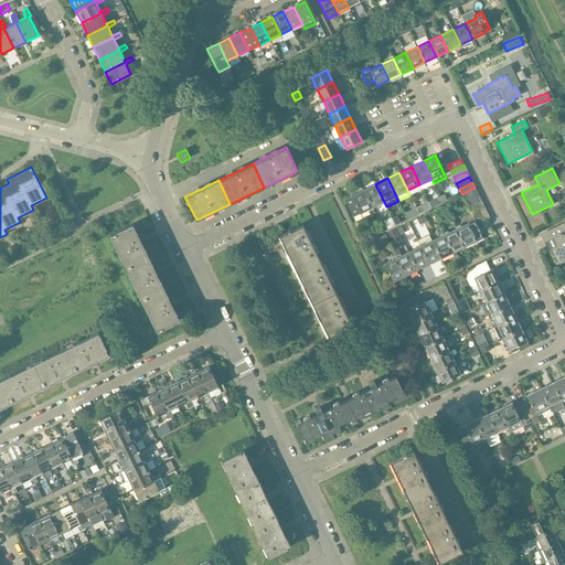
[(375,184),(363,190),(372,208),(384,202),(375,184)]
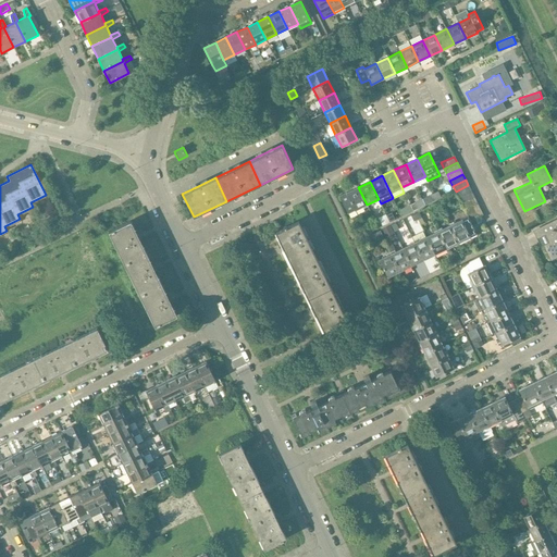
[(468,185),(456,192),(458,197),(471,192),(468,185)]
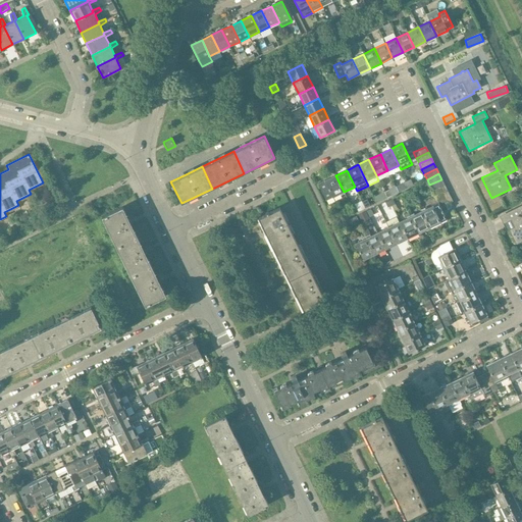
[(335,175),(324,180),(318,184),(325,200),(344,192),(335,175)]
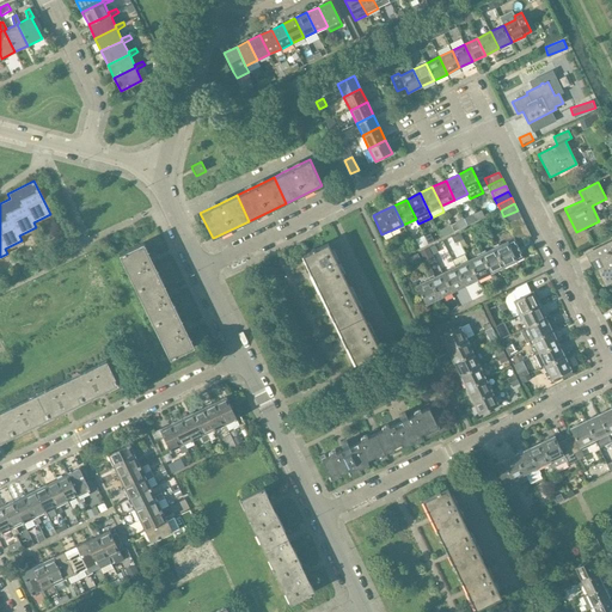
[(518,210),(503,216),(507,224),(520,216),(518,210)]
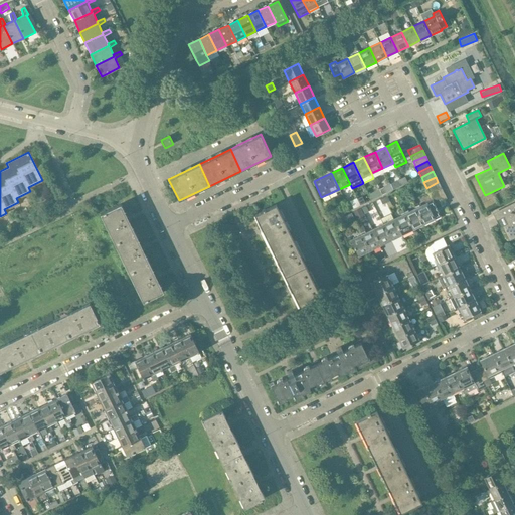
[(438,182),(426,188),(428,193),(441,187),(438,182)]
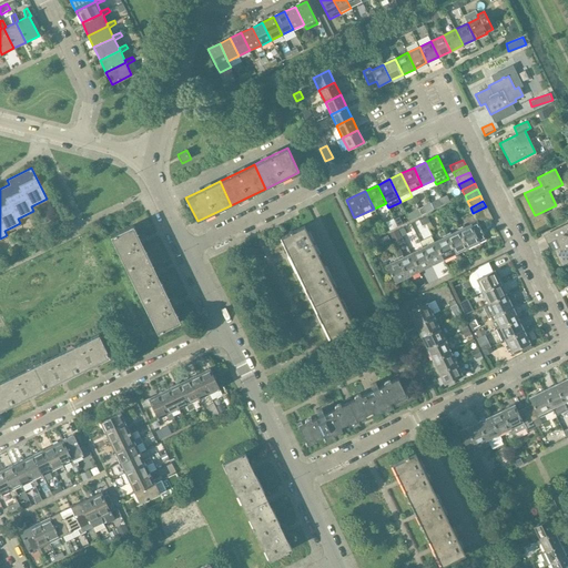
[(486,206),(473,213),(476,220),(489,213),(486,206)]
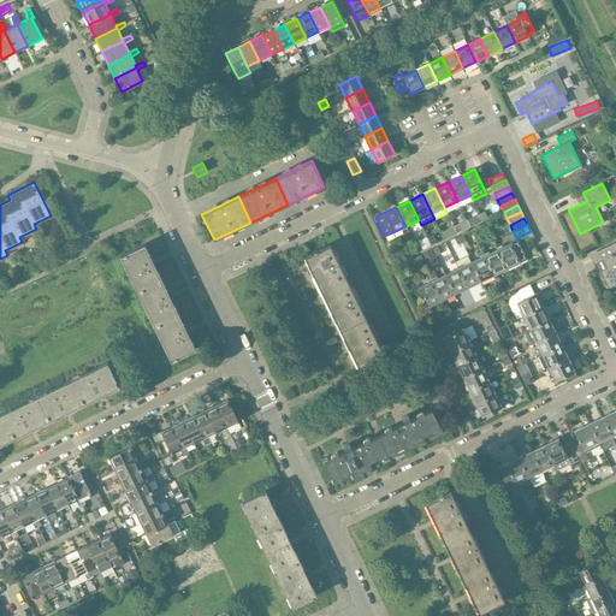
[(531,231),(516,238),(517,240),(520,244),(534,238),(531,231)]
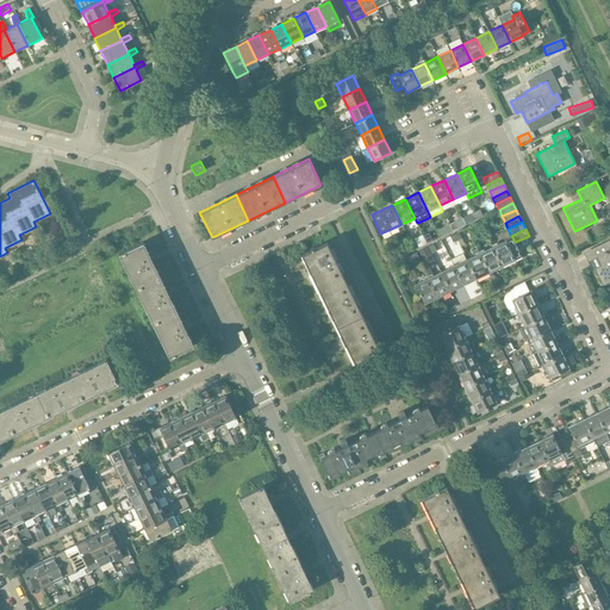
[(522,256),(515,242),(512,237),(492,247),(502,266),(522,256)]
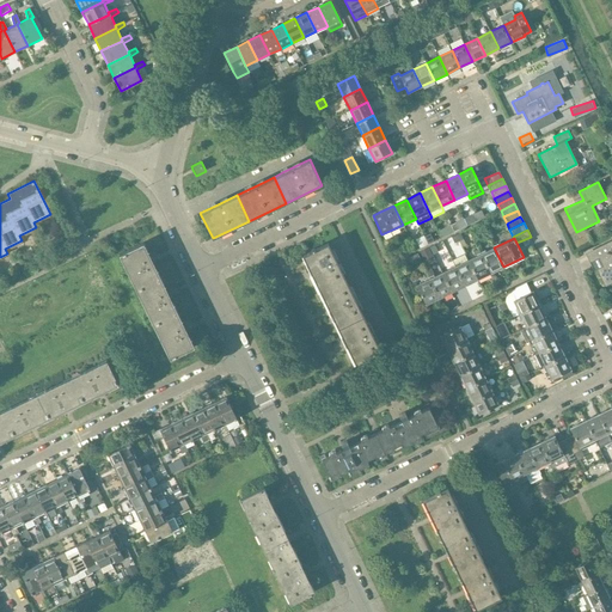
[(611,240),(587,254),(591,262),(599,257),(601,263),(603,262),(605,265),(598,269),(605,285),(611,281),(611,240)]
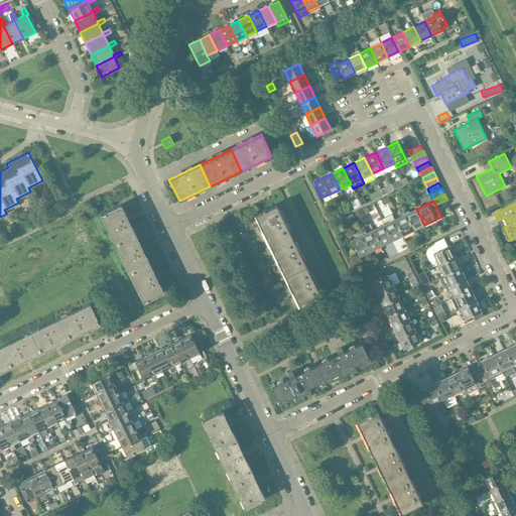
[(121,205),(101,215),(101,216),(115,243),(134,234),(129,222),(130,222),(127,217),(127,218),(121,206),(121,205)]
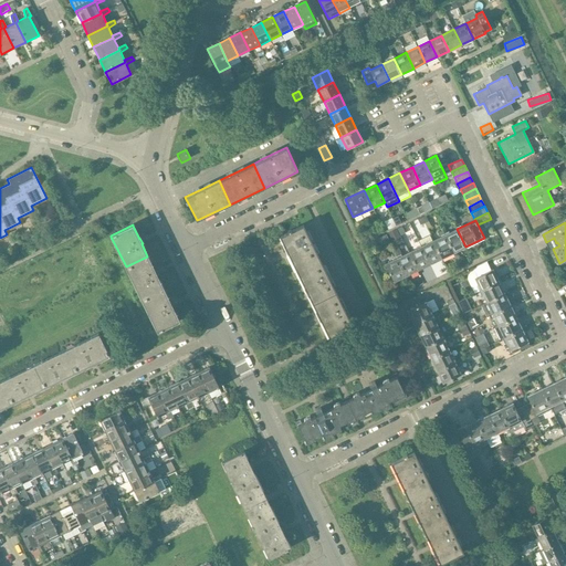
[(303,224),(291,231),(291,229),(289,230),(289,232),(280,237),(296,271),(320,259),(303,224)]
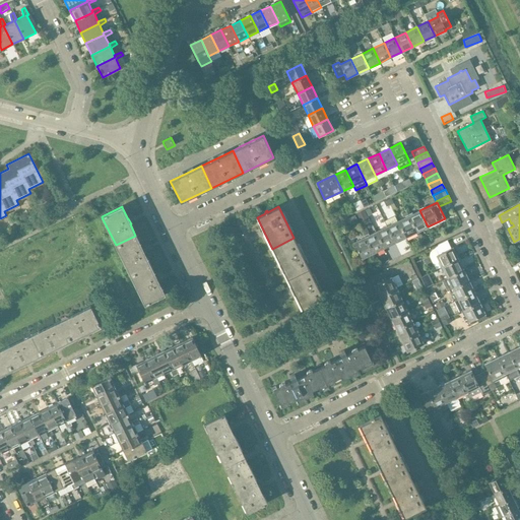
[(419,210),(409,215),(416,232),(428,226),(419,210)]
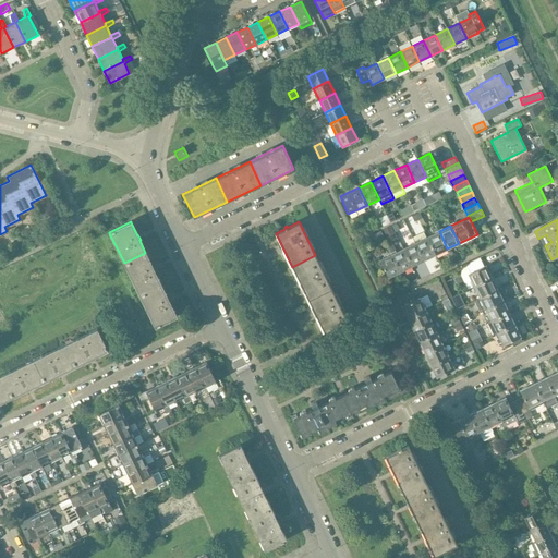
[(447,249),(439,231),(436,227),(432,229),(434,233),(426,238),(435,255),(447,249)]
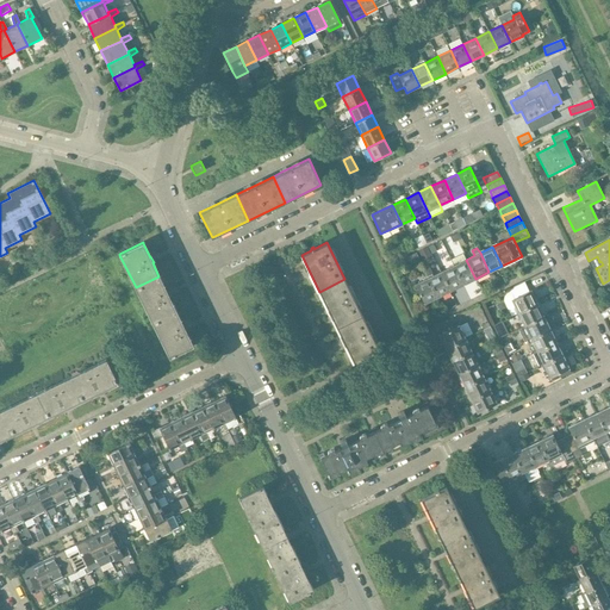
[(419,260),(416,253),(400,260),(404,267),(419,260)]
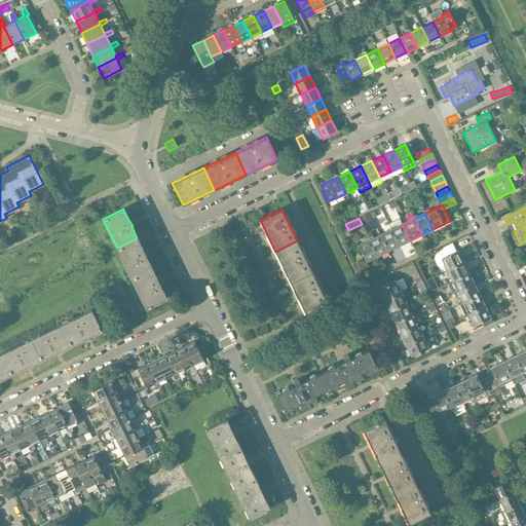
[(402,224),(391,229),(400,246),(410,240),(402,224)]
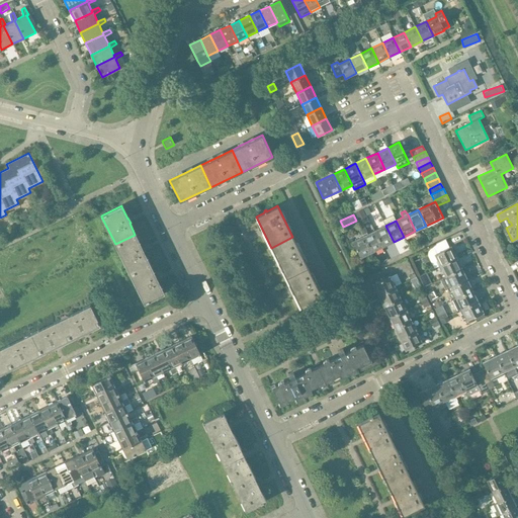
[(385,226),(374,231),(382,247),(394,242),(385,226)]
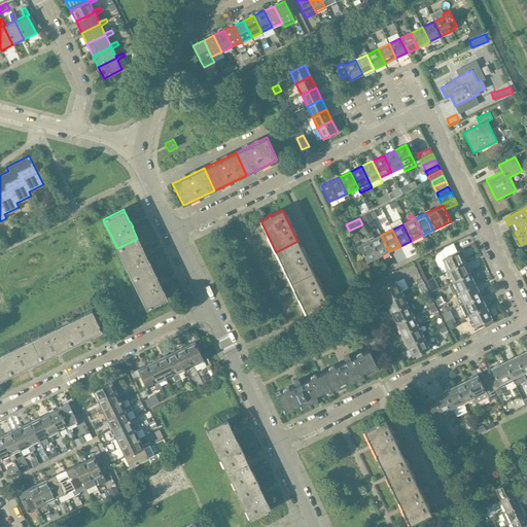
[(381,235),(370,240),(378,257),(389,251),(381,235)]
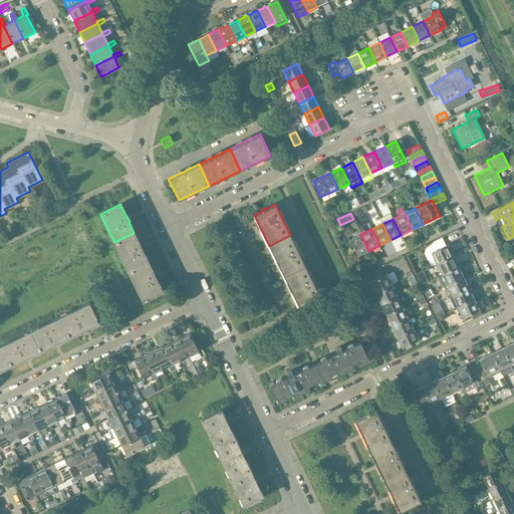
[(134,233),(114,242),(129,271),(148,262),(143,250),(144,249),(142,245),(141,246),(134,233)]
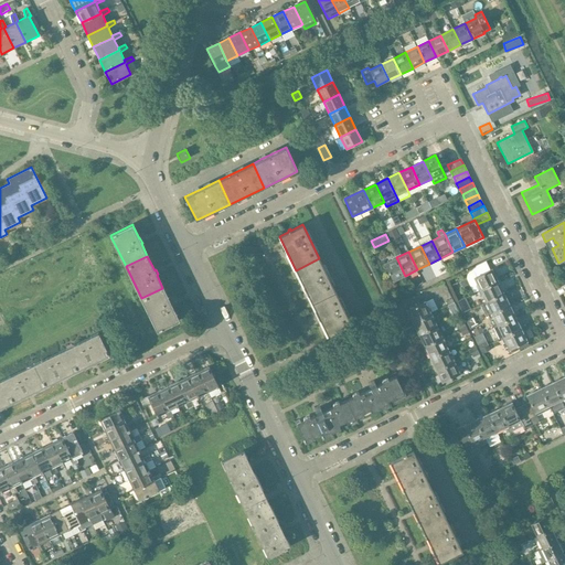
[(396,257),(384,264),(393,281),(405,276),(396,257)]
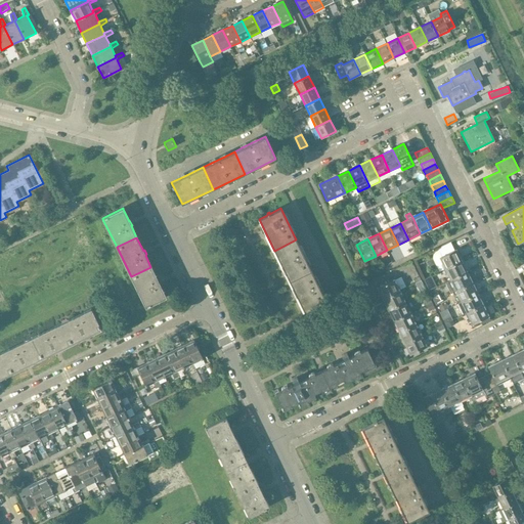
[(311,271),(300,248),(296,239),(274,251),(290,281),(311,271)]
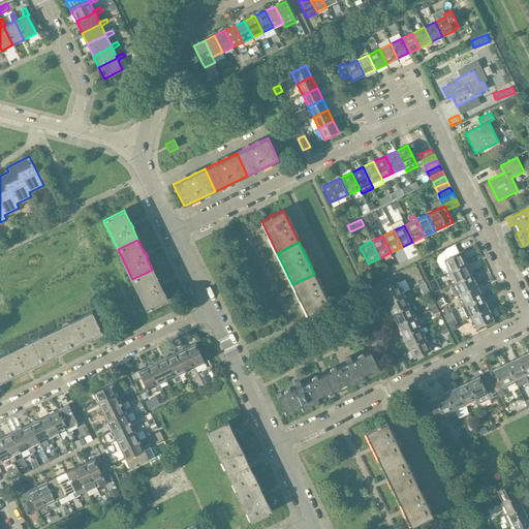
[(443,260),(448,271),(466,262),(460,252),(443,260)]
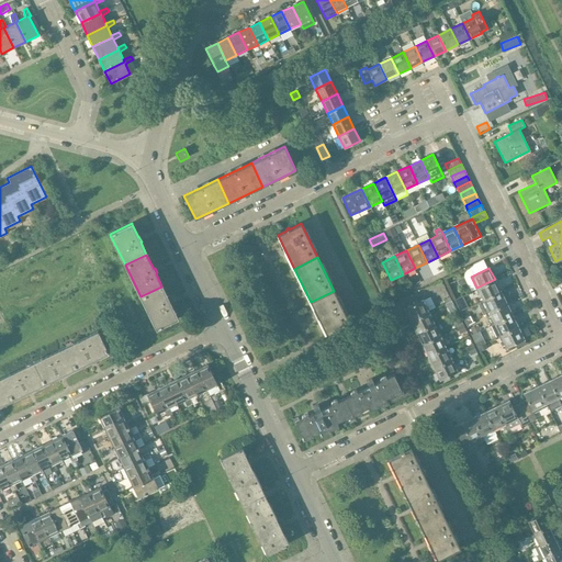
[(495,279),(476,288),(483,300),(501,291),(495,279)]
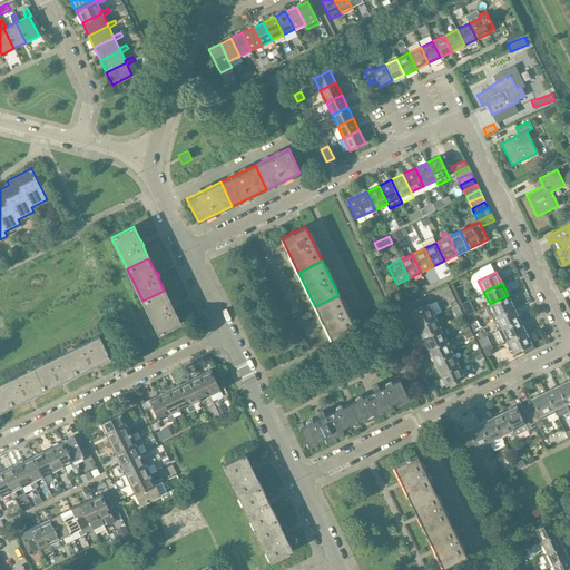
[(164,291),(143,301),(158,333),(158,334),(180,323),(180,322),(179,322),(174,310),(175,308),(173,304),(172,304),(164,291)]
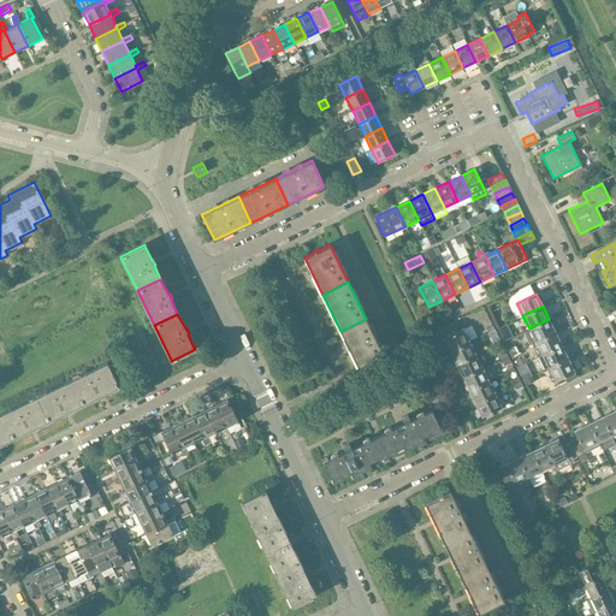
[(384,355),(366,319),(341,331),(359,367),(384,355)]
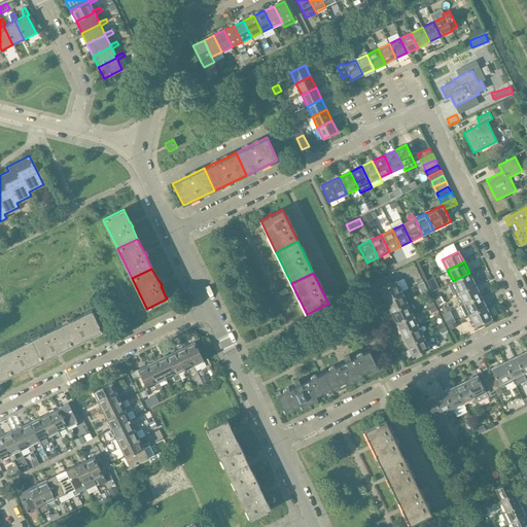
[(469,273),(453,281),(458,292),(475,284),(469,273)]
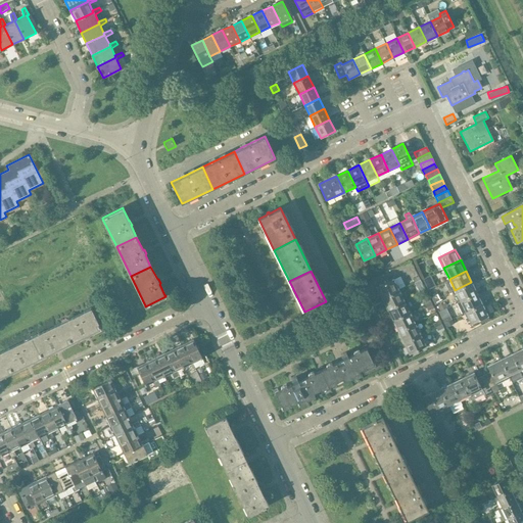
[(393,279),(376,287),(382,298),(398,290),(393,279)]
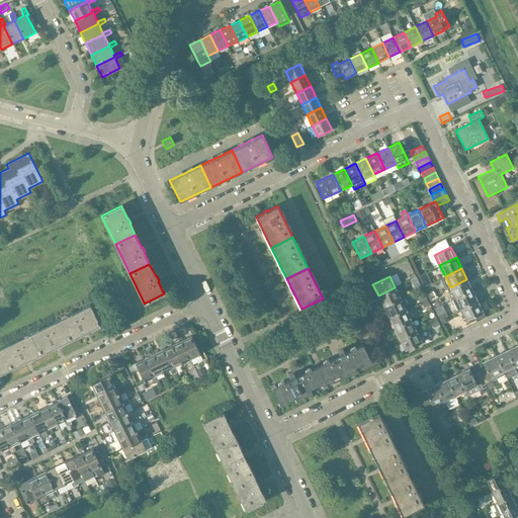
[(466,279),(450,287),(455,298),(471,290),(466,279)]
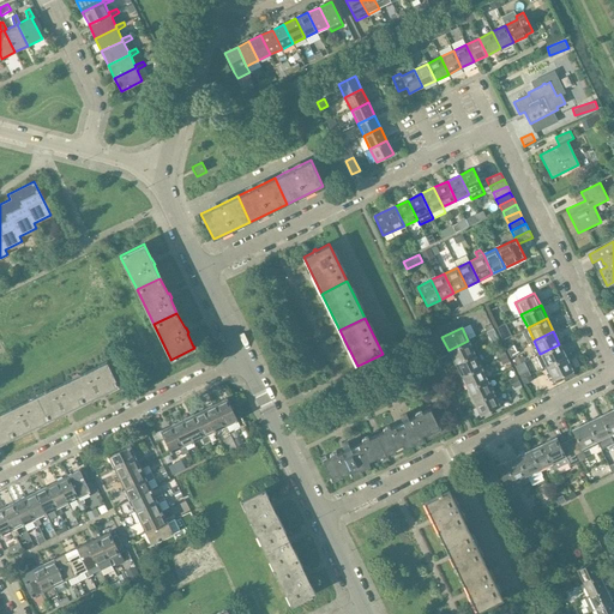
[(468,341),(449,350),(455,363),(474,354),(468,341)]
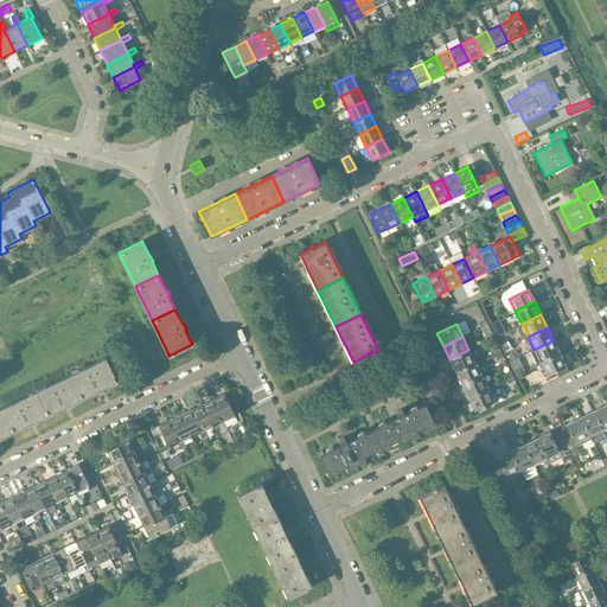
[(553,340),(534,350),(541,363),(560,353),(553,340)]
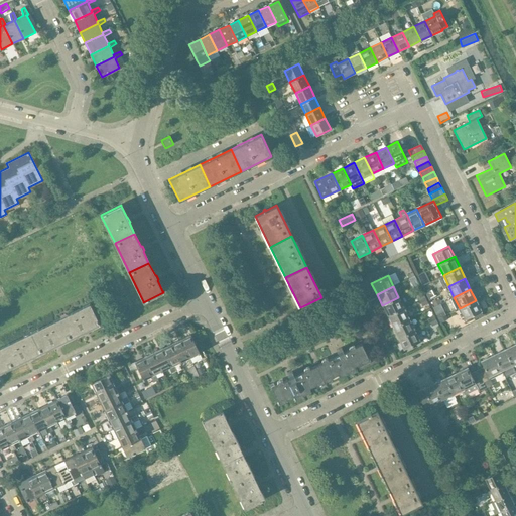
[(398,297),(382,305),(387,316),(403,308),(398,297)]
